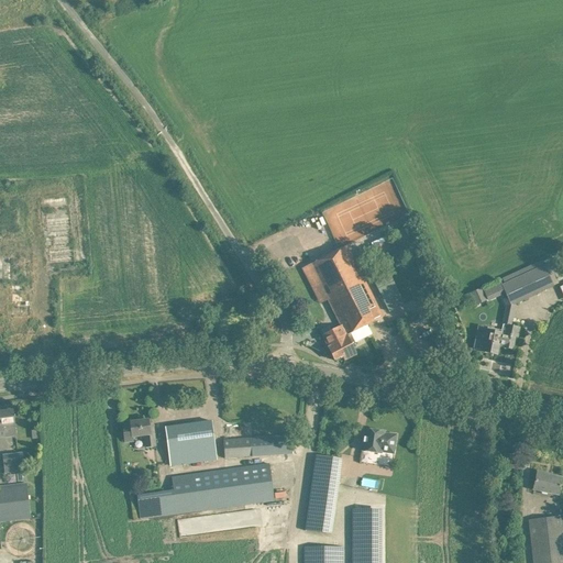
[(68,196),(39,198),(46,266),(76,263),(68,196)]
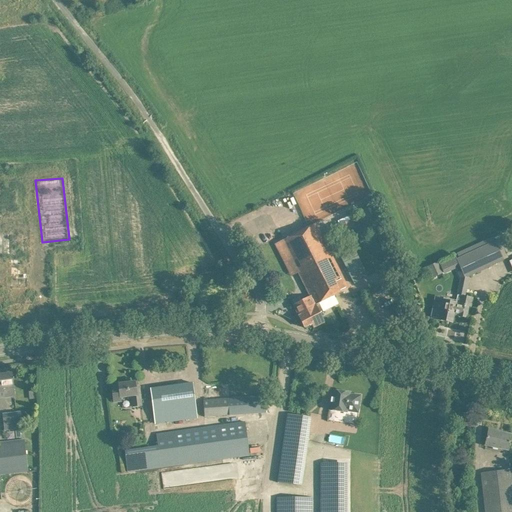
[(339,227),(342,232),(353,227),(350,222),(339,227)]
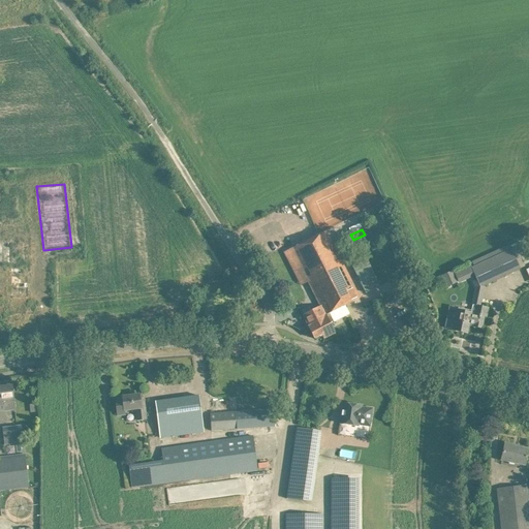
[(290,249),(308,283),(344,266),(327,231),(290,249)]
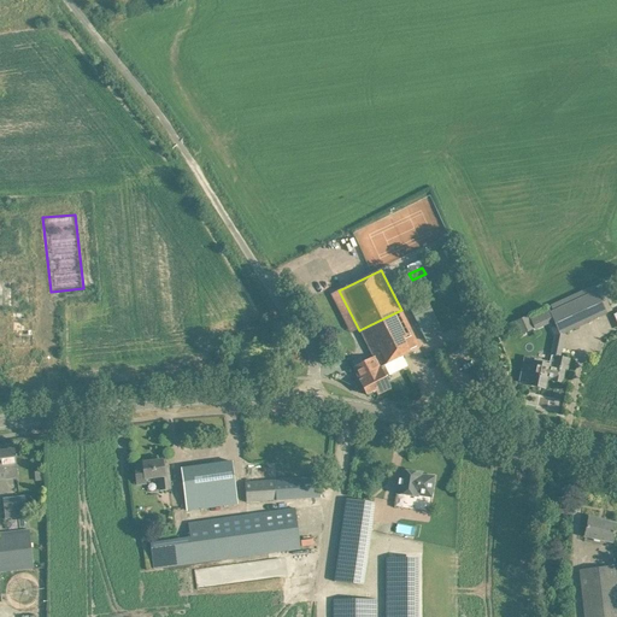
[(607,313),(597,292),(594,287),(552,306),(554,311),(550,313),(554,324),(559,335),(564,334),(607,313)]
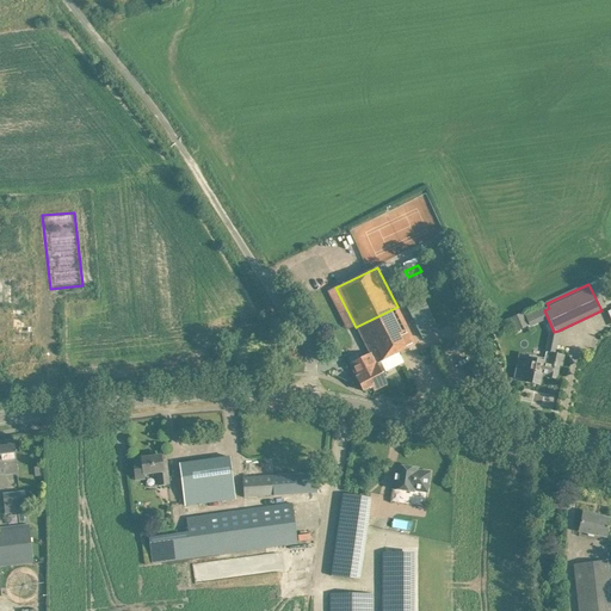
[(405,304),(411,315),(425,308),(419,297),(405,304)]
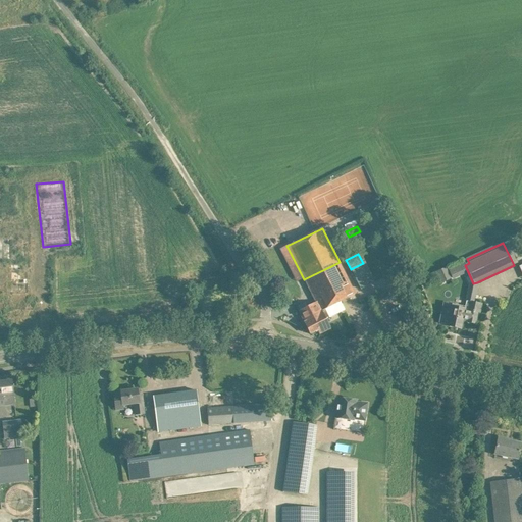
[(304,279),(316,304),(317,303),(320,311),(321,312),(325,310),(355,295),(340,262),(304,279)]
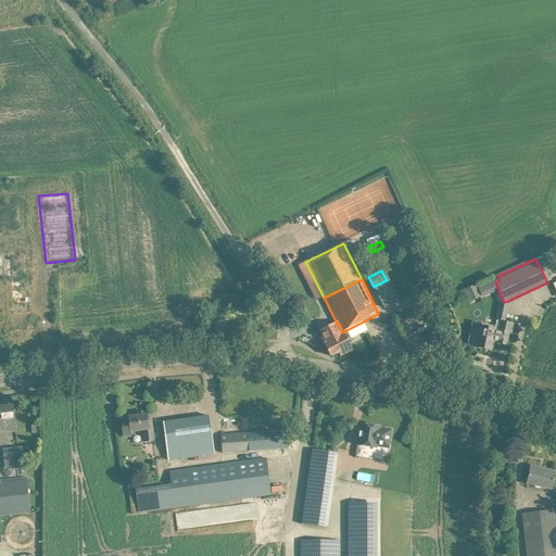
[(475,285),(465,289),(470,302),(480,298),(475,285)]
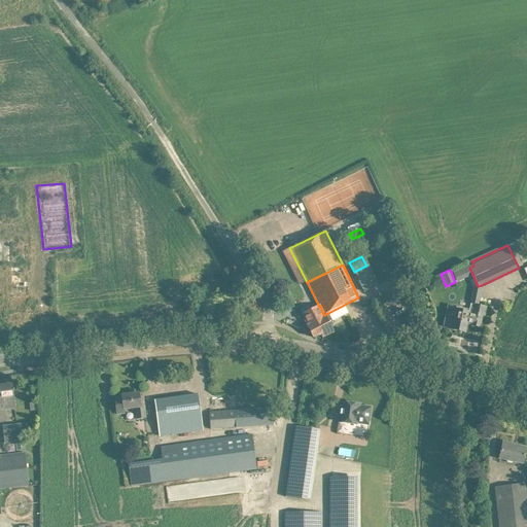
[(360,282),(365,292),(377,286),(372,277),(360,282)]
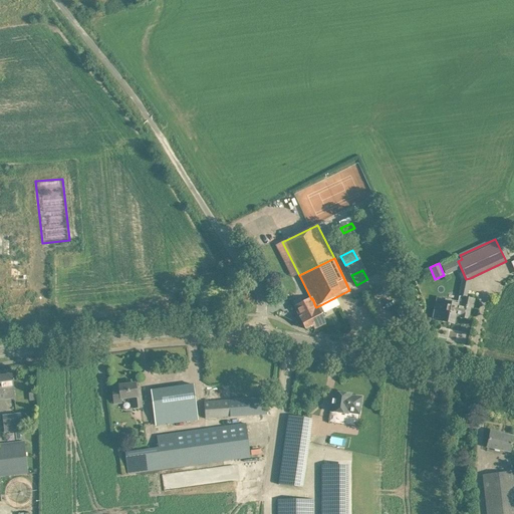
[(459,302),(443,299),(441,298),(438,299),(436,301),(436,303),(434,310),(433,318),(441,320),(440,321),(454,324),(456,316),(468,319),(471,307),(473,308),(475,300),(466,298),(463,297),(461,305),(463,305),(462,309),(458,308),(459,302)]
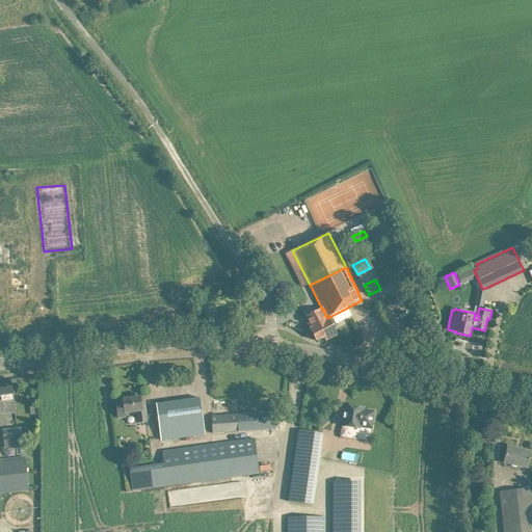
[(317,341),(324,337),(317,322),(326,317),(323,309),(322,310),(306,318),(311,329),(309,331),(312,337),(314,336),(317,341)]
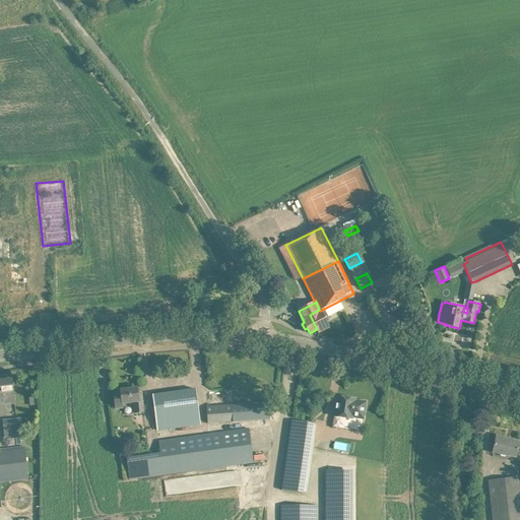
[(340,304),(330,309),(332,314),(342,308),(340,304)]
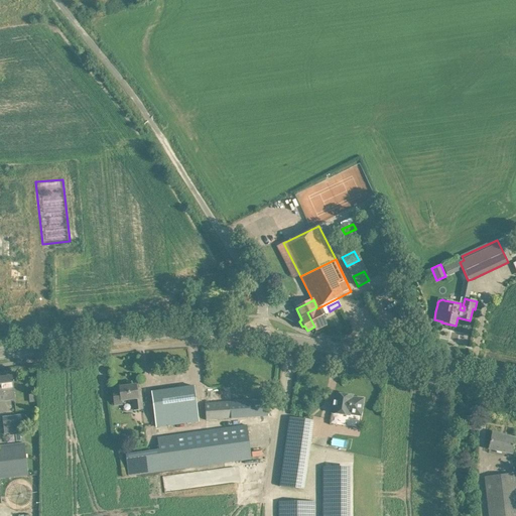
[(307,312),(314,327),(316,331),(327,326),(321,316),(326,314),(321,306),(317,308),(316,307),(307,312)]
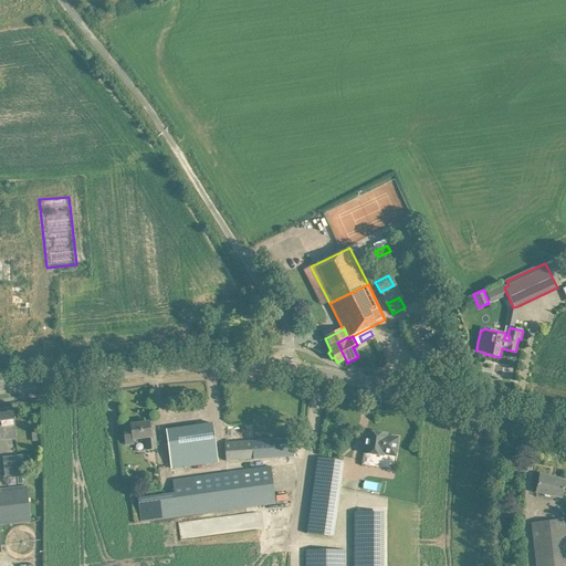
[(17,438),(13,411),(0,412),(0,431),(6,431),(7,439),(17,438)]
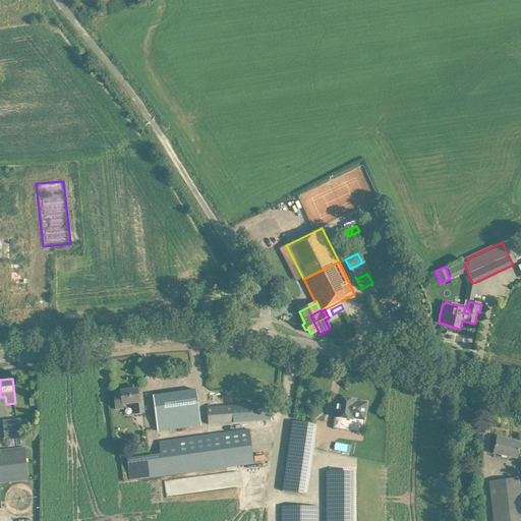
[(113,394),(115,404),(115,410),(123,409),(122,405),(133,403),(135,414),(145,413),(141,394),(137,394),(137,389),(120,391),(120,393),(113,394)]
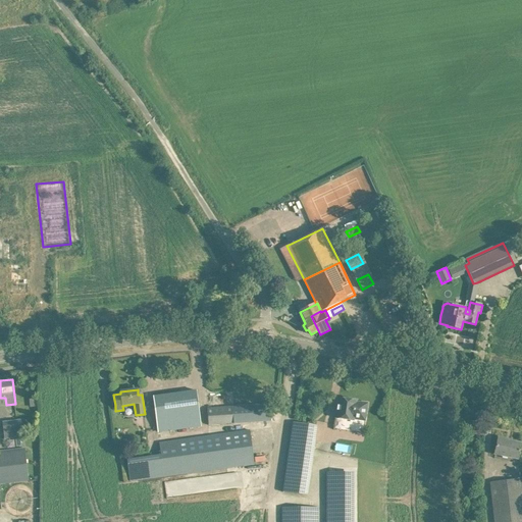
[(152,396),(154,409),(157,432),(200,427),(196,390),(152,396)]
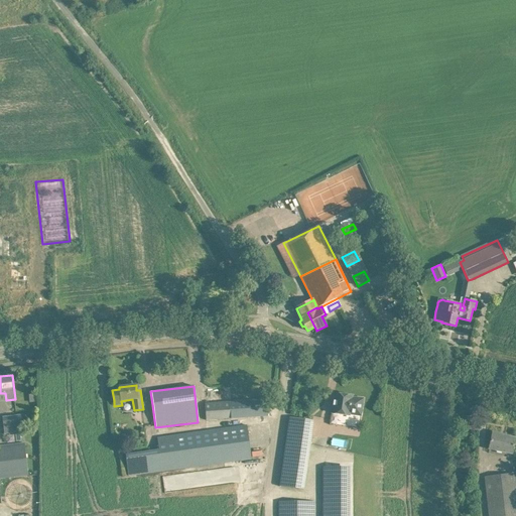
[(332,413),(340,414),(349,415),(350,414),(361,416),(363,399),(352,397),(352,396),(334,393),(332,413)]
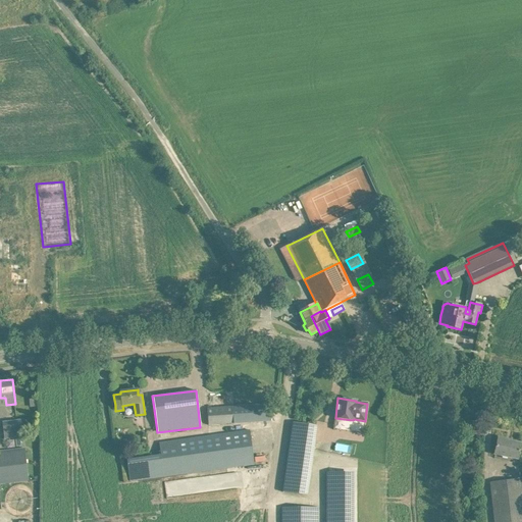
[(207,408),(208,425),(270,421),(268,404),(207,408)]
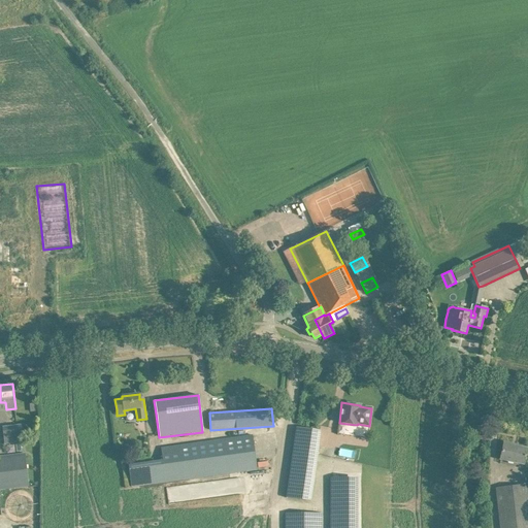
[(2,426),(4,443),(23,441),(21,424),(2,426)]
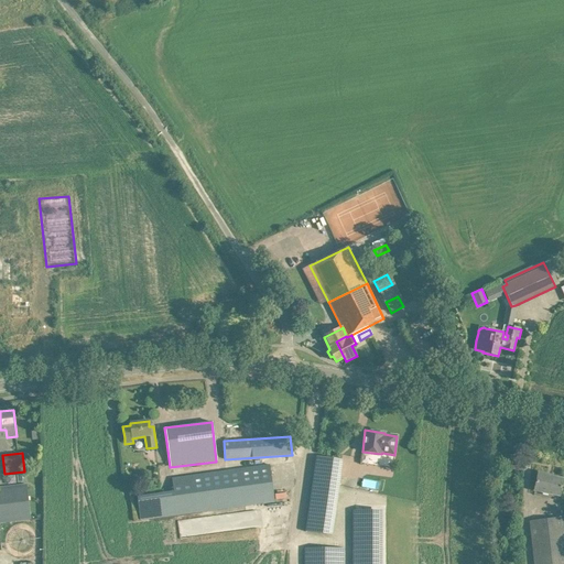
[(304,532),(332,535),(342,459),(314,456),(304,532)]
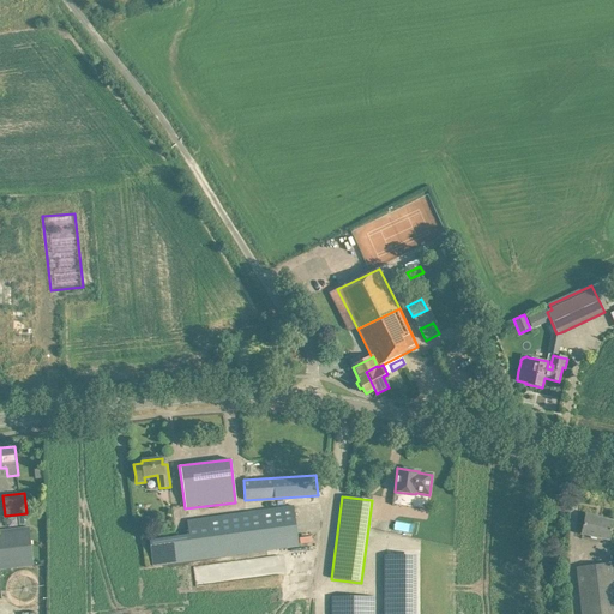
[(148,540),(151,566),(299,546),(294,505),(186,519),(188,535),(148,540)]
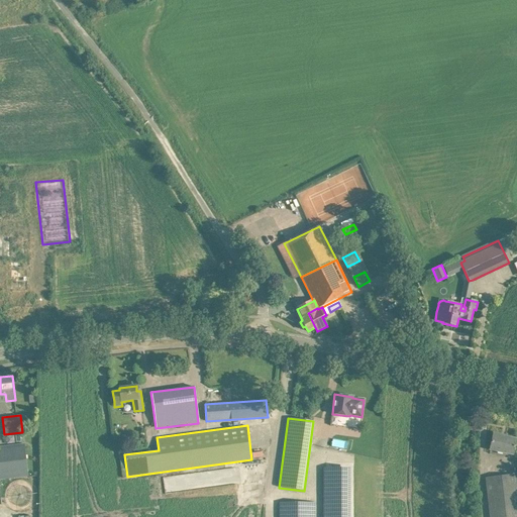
[(38,439),(38,431),(27,431),(28,440),(38,439)]
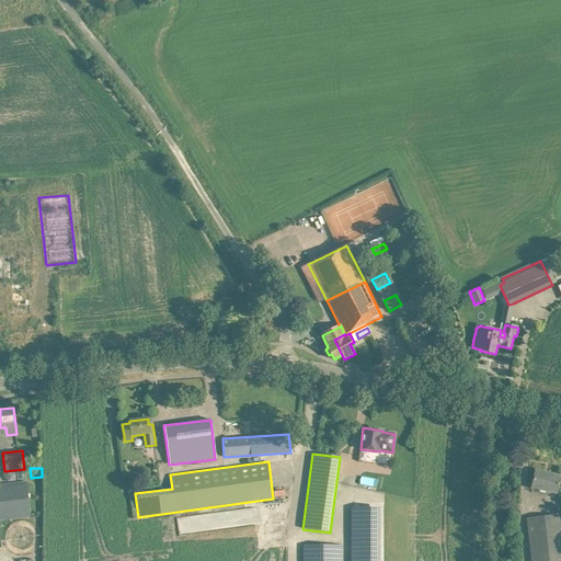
[(536,470),(533,481),(531,487),(539,488),(538,490),(556,494),(560,477),(545,473),(545,472),(536,470)]
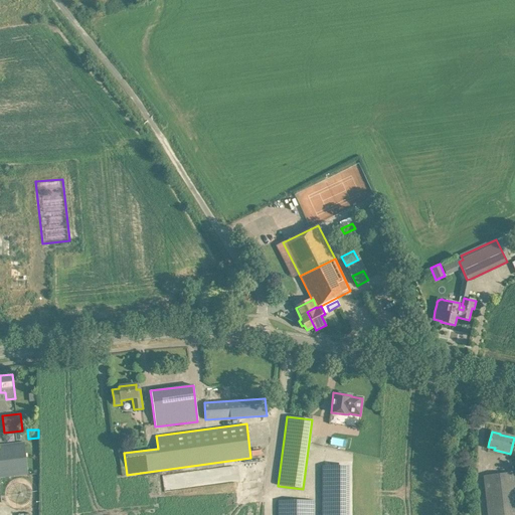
[(0,444),(0,477),(27,474),(24,442),(0,444)]
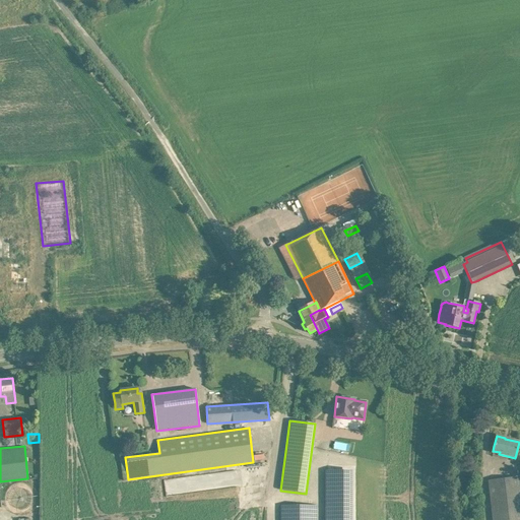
[(350,519),(350,470),(325,470),(324,519),(350,519)]
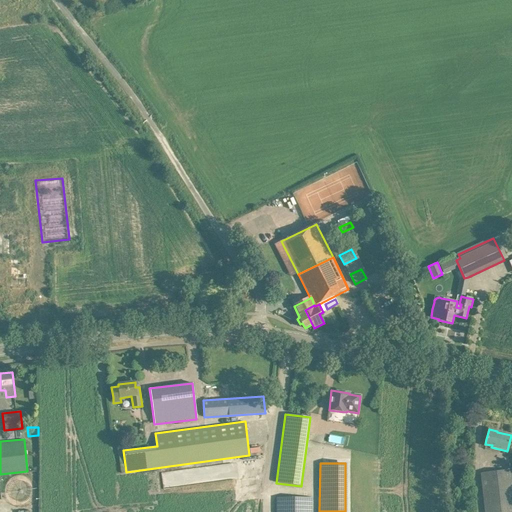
[(480,475),(484,511),(511,511),(511,475),(511,471),(480,475)]
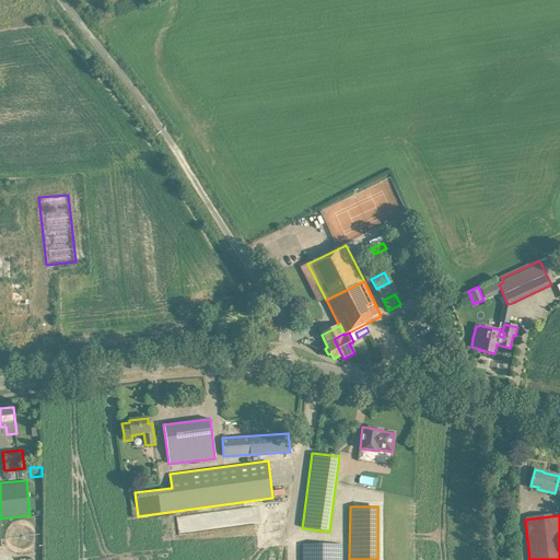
[(302,559),(340,559),(340,545),(303,545),(302,559)]
